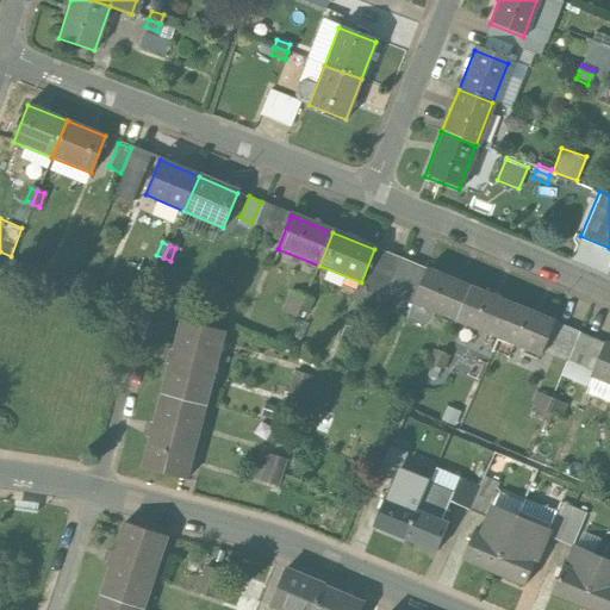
[(470,288),(428,272),(415,305),(455,322),(470,288)]
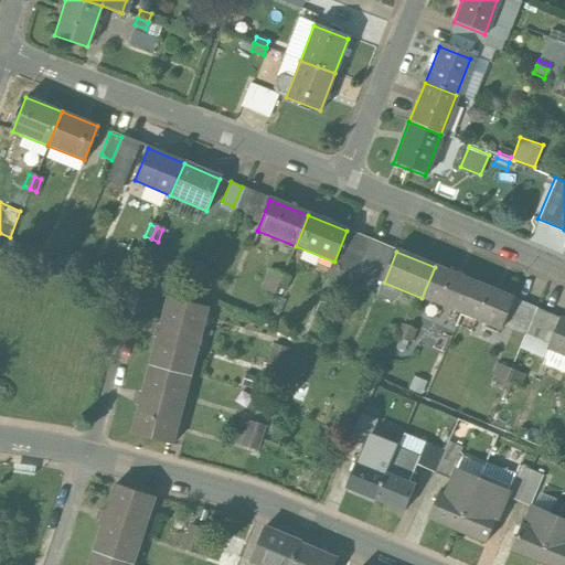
[(473,284),(435,267),(422,298),(461,313),(473,284)]
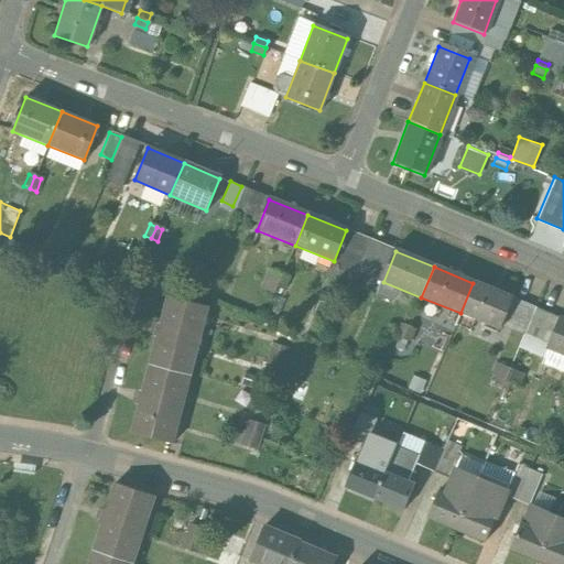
[(275,272),(269,285),(277,289),(282,274),(275,272)]
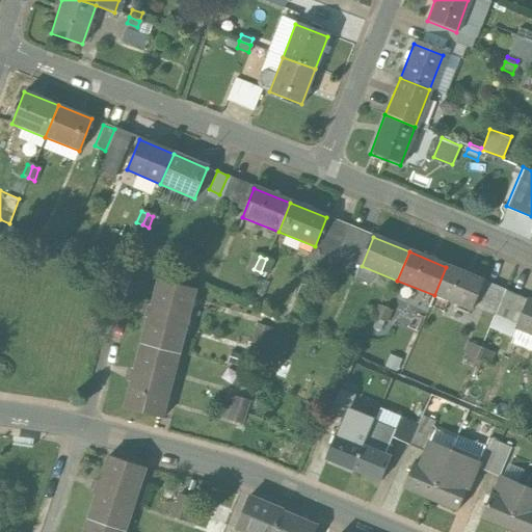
[(272,262),(266,259),(261,272),(266,275),(272,262)]
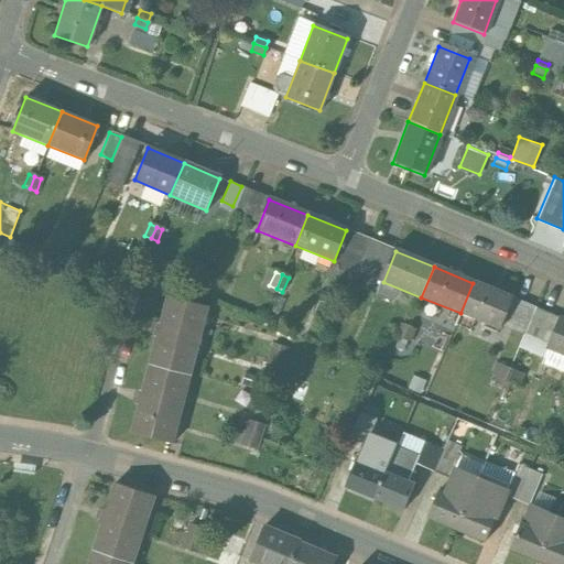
[(512,299),(473,283),(461,313),(499,329),(512,299)]
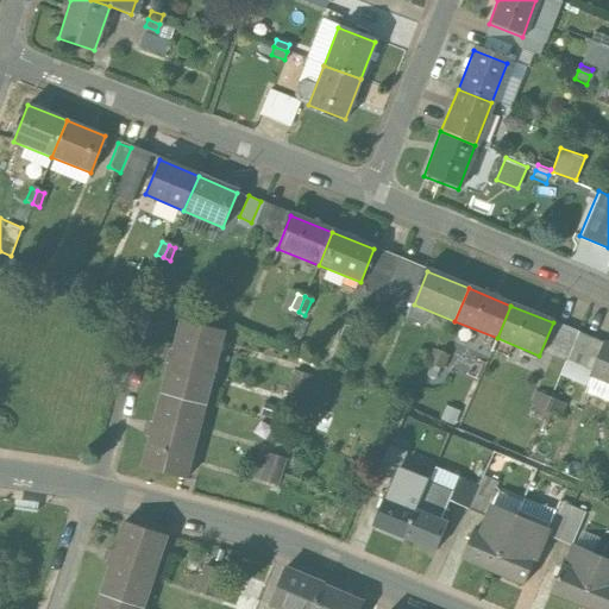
[(163,394),(203,403),(221,332),(181,321),(174,352),(170,352),(167,364),(170,364),(163,394)]
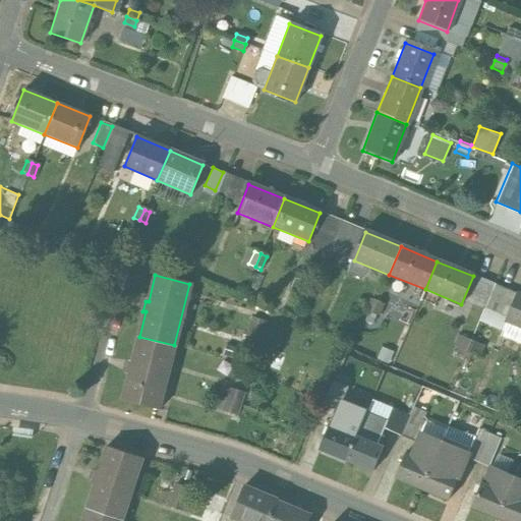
[(520,295),(518,294),(506,323),(520,329),(520,295)]
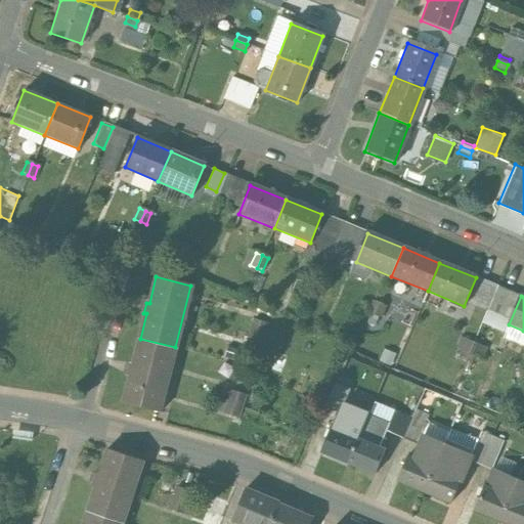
[(380,305),(373,302),(367,314),(375,318),(380,305)]
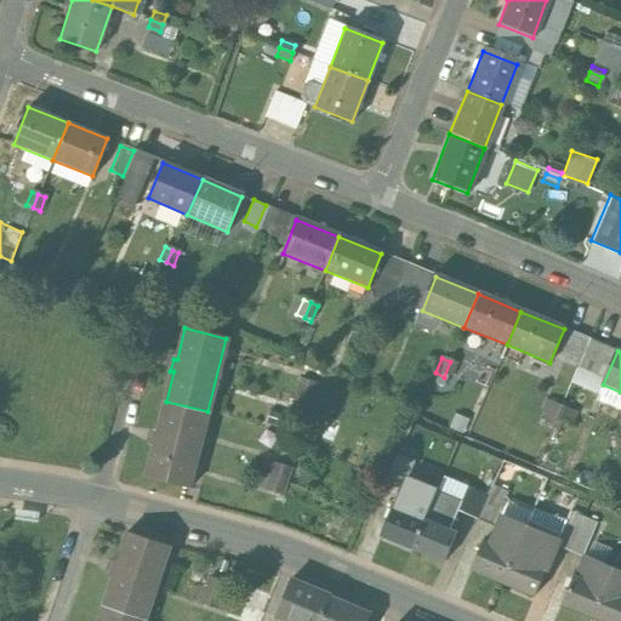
[(450,362),(444,377),(450,380),(456,364),(450,362)]
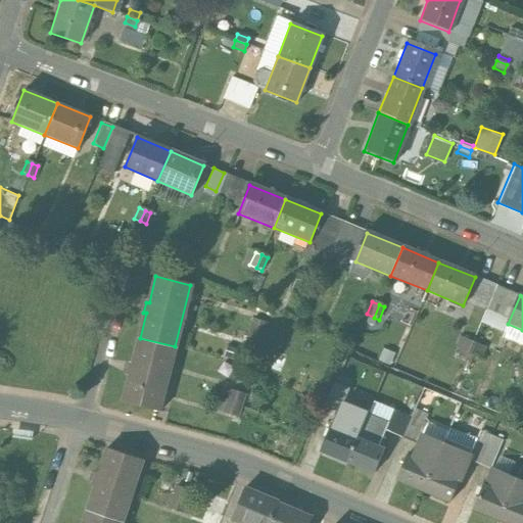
[(399,312),(394,325),(406,331),(412,318),(399,312)]
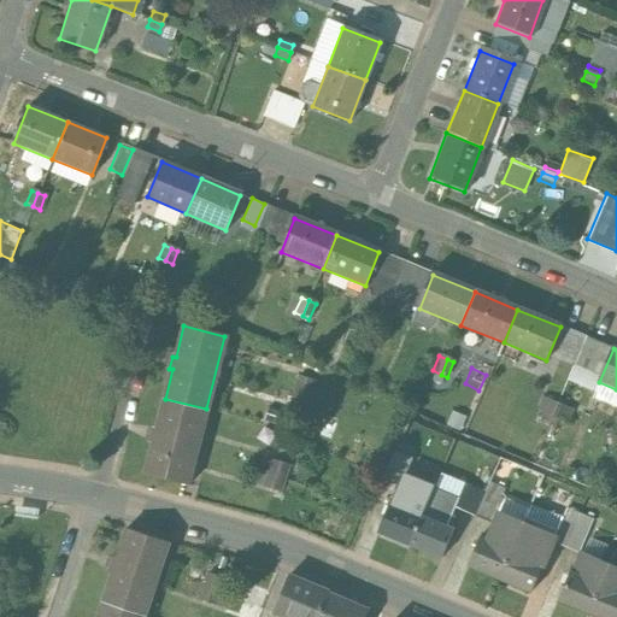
[(315,383),(298,378),(291,405),(307,410),(315,383)]
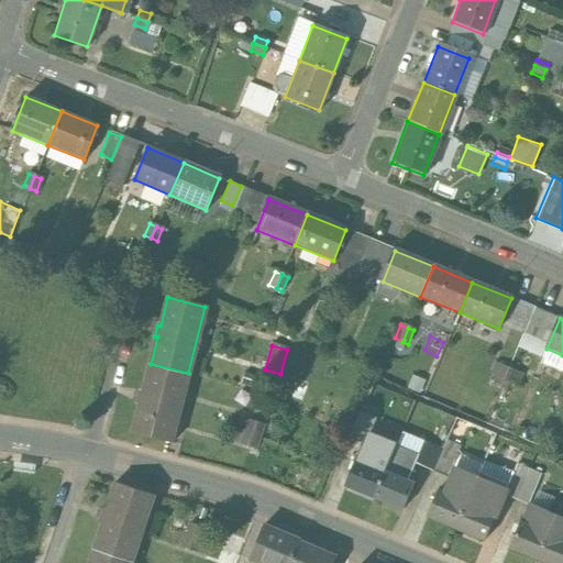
[(188,373),(151,364),(143,392),(140,390),(138,403),(141,404),(133,431),(170,441),(188,373)]
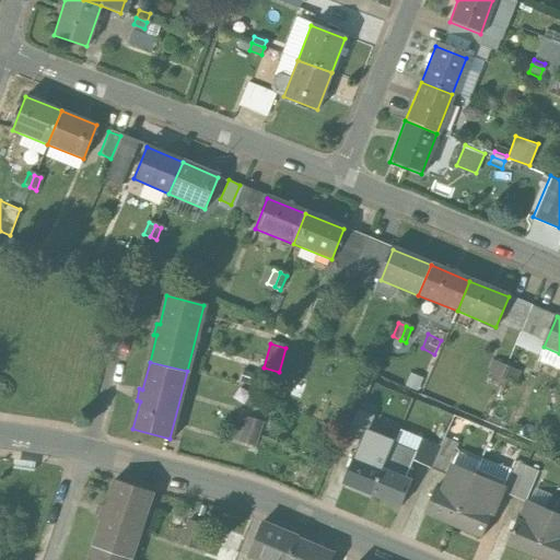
[(500,365),(494,377),(501,380),(505,369),(500,365)]
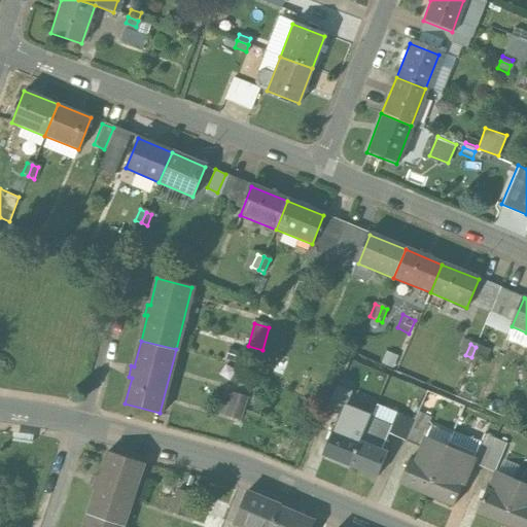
[(476,347),(471,357),(478,360),(483,349),(476,347)]
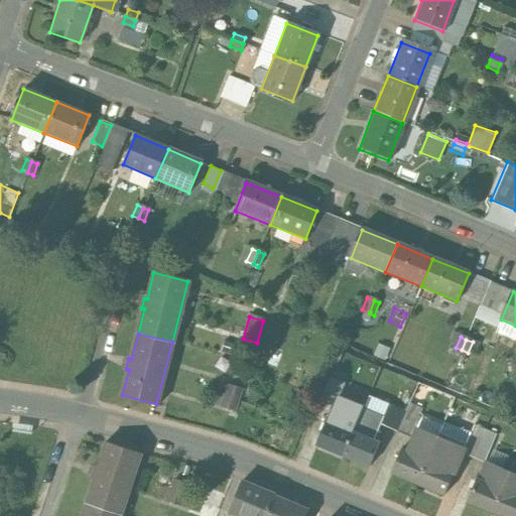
[(330,382),(320,402),(334,407),(342,387),(330,382)]
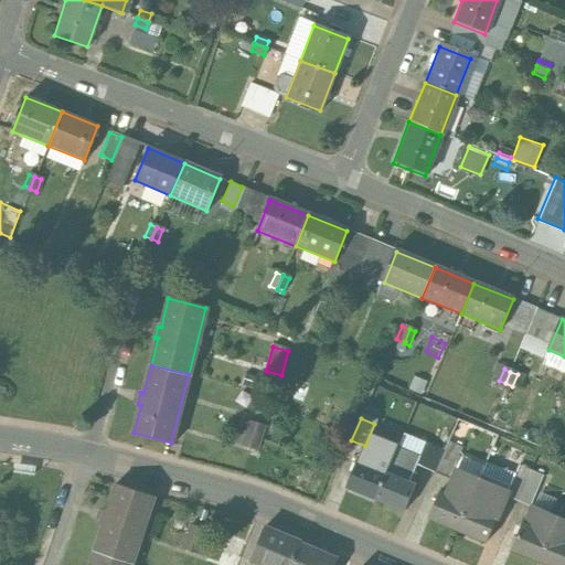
[(264,426),(249,422),(242,447),(256,451),(264,426)]
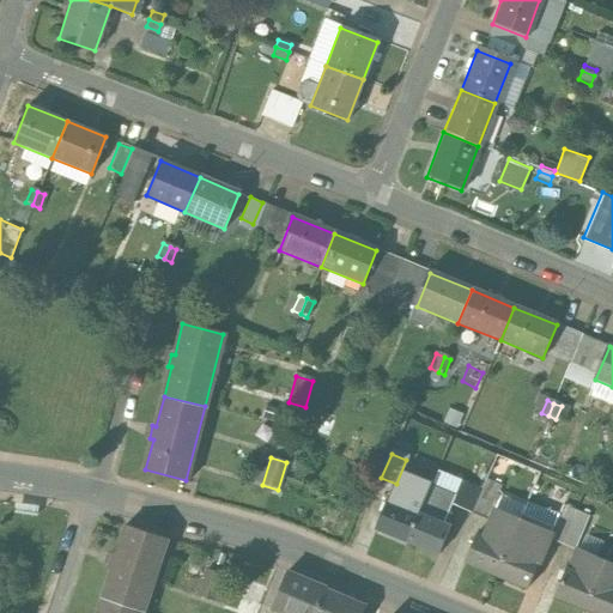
[(426,480),(420,495),(428,498),(434,484),(426,480)]
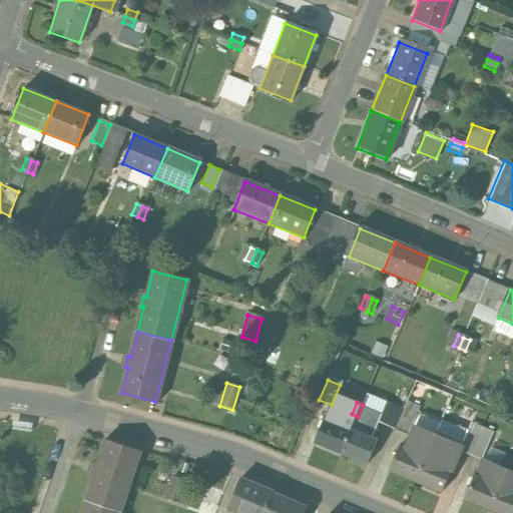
[(363,405),(358,417),(364,419),(369,407),(363,405)]
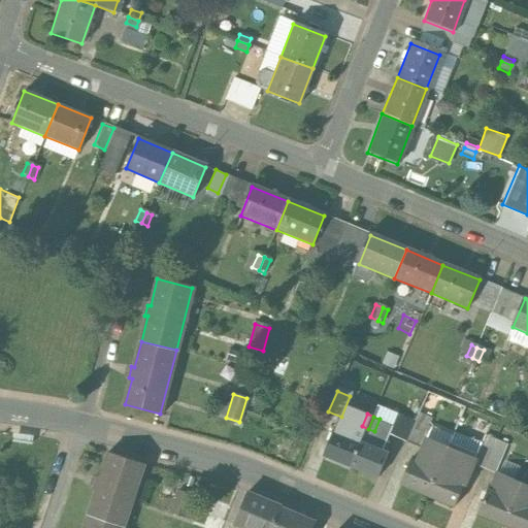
[(416,422),(402,417),(393,437),(406,443),(416,422)]
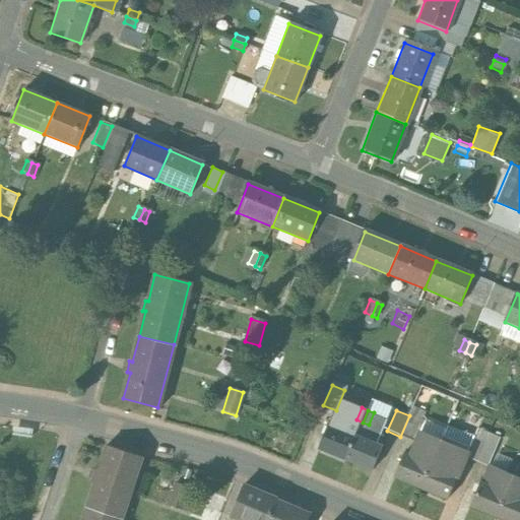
[(356,437),(329,426),(318,450),(345,461),(356,437)]
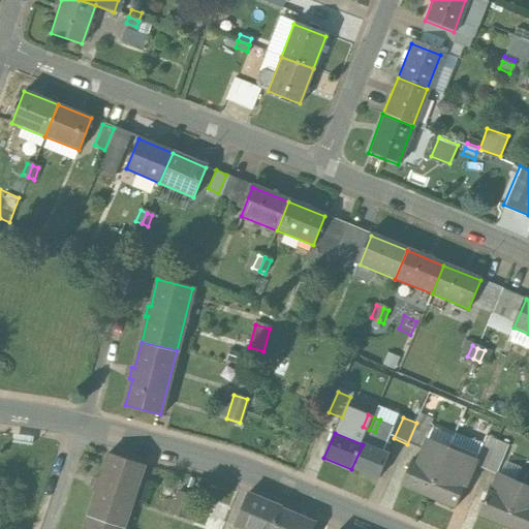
[(363,444),(351,469),(377,481),(387,457),(381,454),(386,441),(368,433),(363,444)]
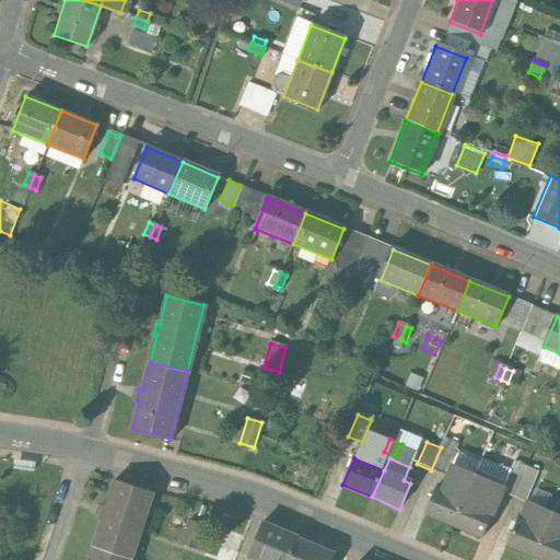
[(455,468),(445,493),(438,490),(427,516),(454,528),(476,477),(455,468)]
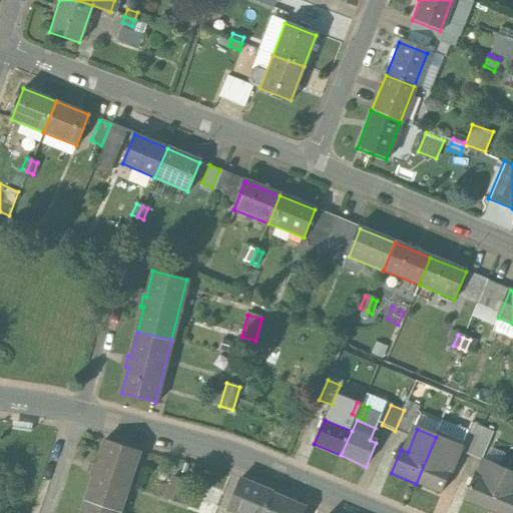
[(436,437),(416,484),(441,494),(451,470),(454,471),(464,444),(437,433),(436,437)]
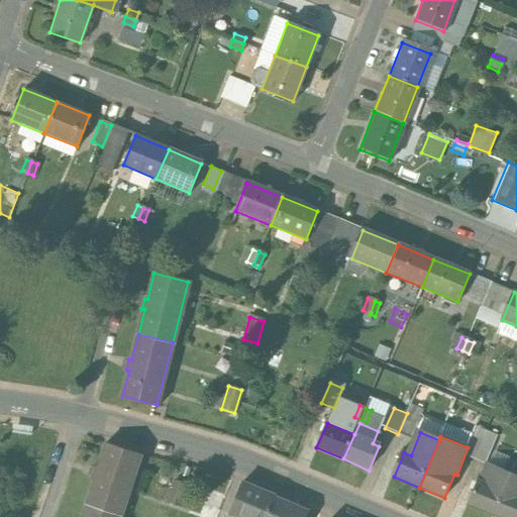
[(87,505),(122,516),(142,455),(142,454),(106,442),(106,443),(98,468),(96,468),(92,480),(95,480),(87,505)]
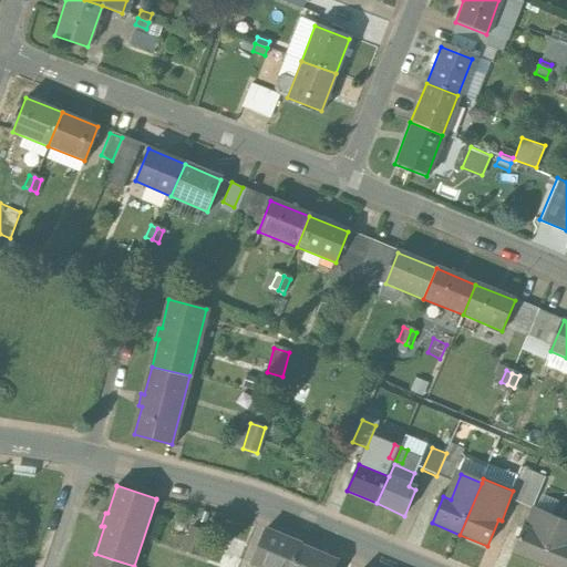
[(528,485),(519,505),(532,511),(540,490),(528,485)]
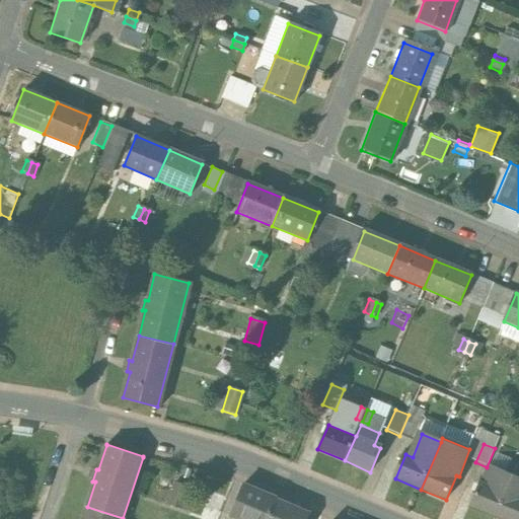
[(517,469),(510,466),(505,476),(512,479),(517,469)]
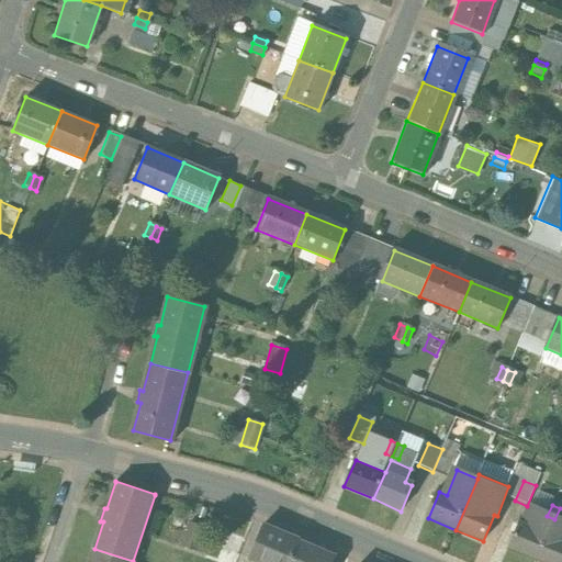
[(205,527),(191,523),(183,547),(198,551),(205,527)]
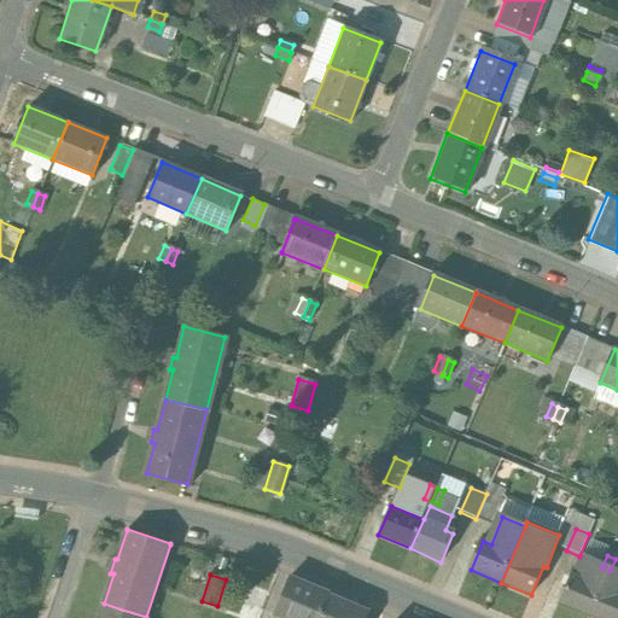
[(602,588),(572,576),(560,604),(590,616),(602,588)]
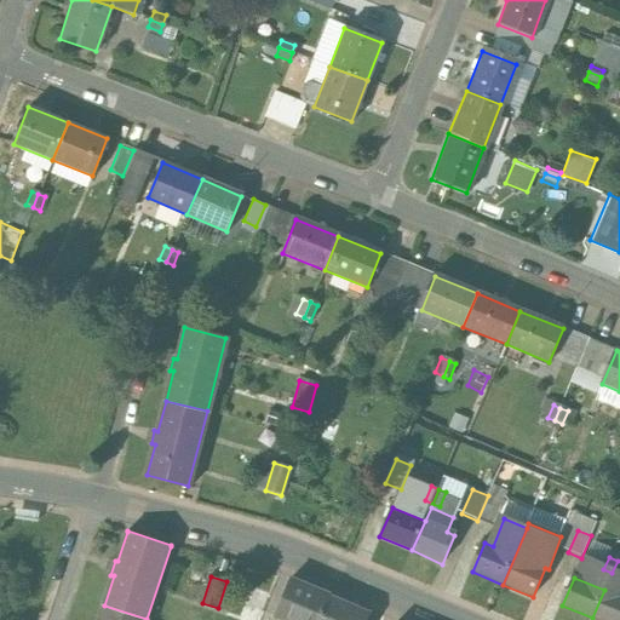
[(321,619),(332,596),(292,579),(276,616),(285,619),(321,619)]
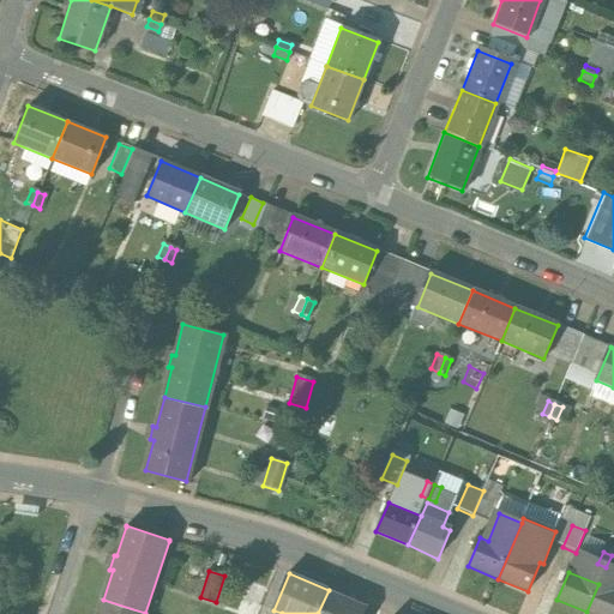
[(613,613),(613,589),(599,584),(587,612),(591,613),(613,613)]
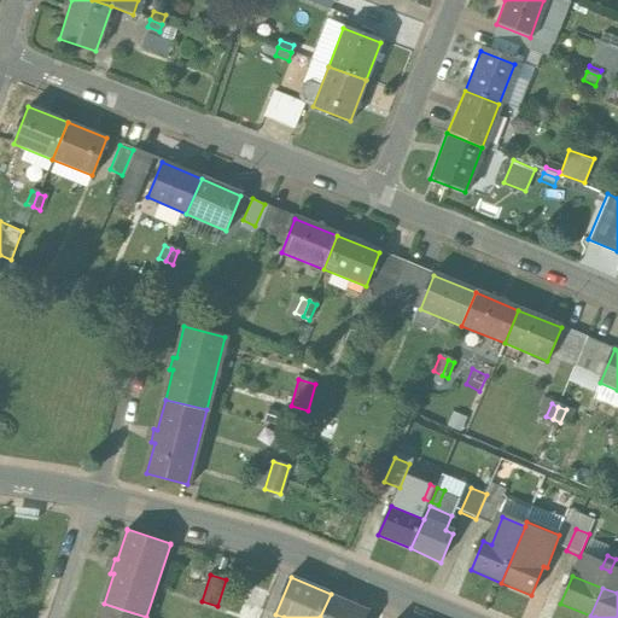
[(366,617),(369,610),(331,594),(320,617),(366,617)]
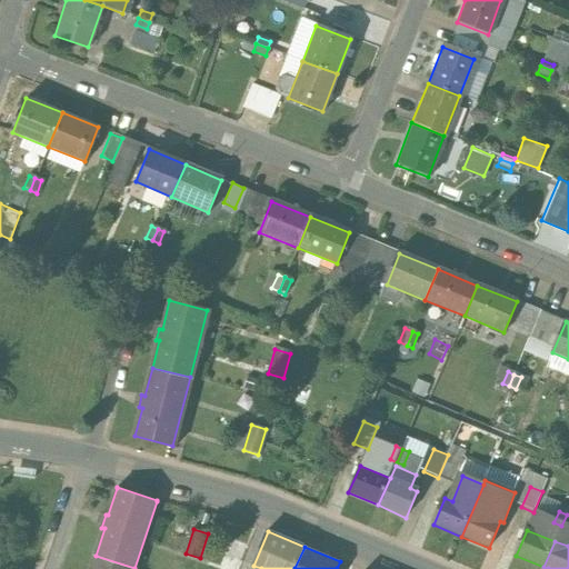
[(133,568),(135,568),(96,556),(90,568),(133,568)]
